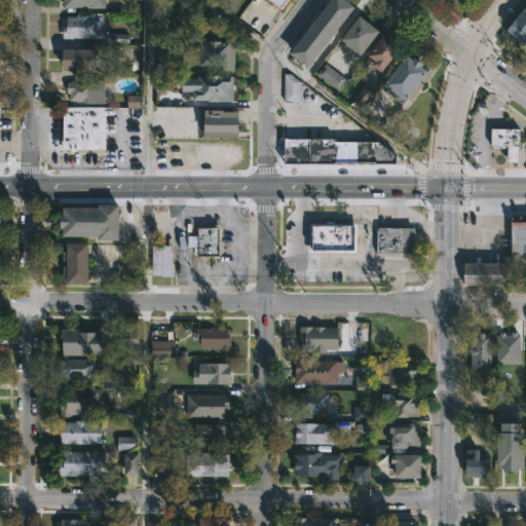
[(106,0),(106,8),(64,8),(64,0),(106,0)]
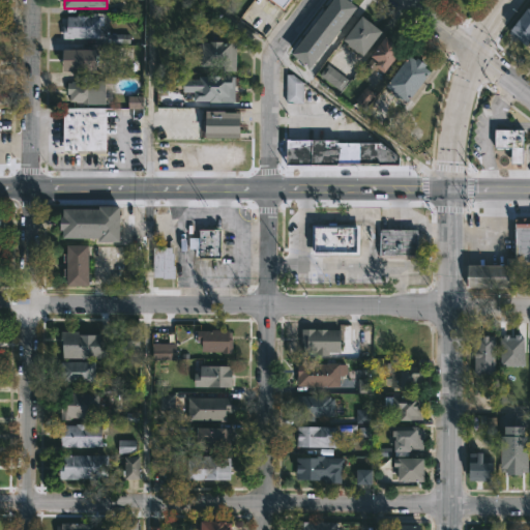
[(293,0),(287,9),(274,0),(293,0)]
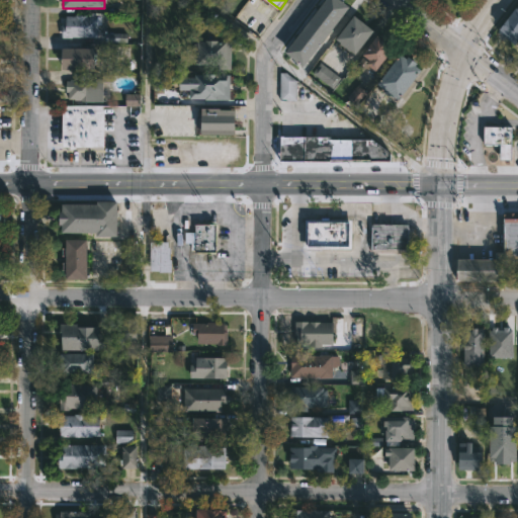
[(348,5),(340,0),(324,0),(285,54),(304,67),(348,5)]
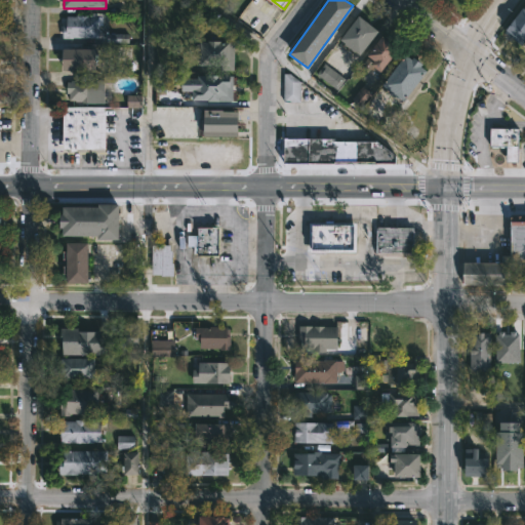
[(524,9),(524,44),(524,46),(507,33),(524,9)]
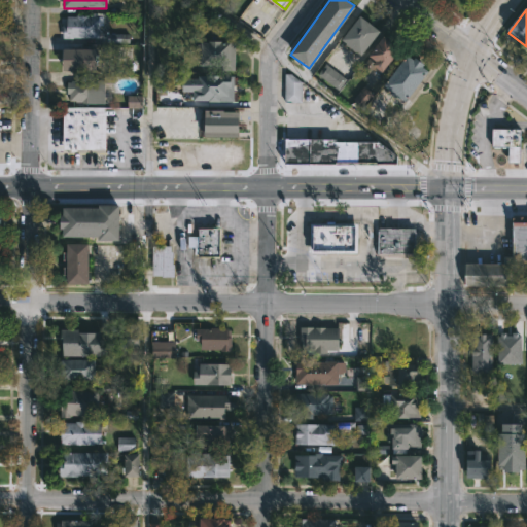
[(89,13),(89,16),(101,18),(101,20),(104,20),(103,25),(101,25),(101,43),(78,43),(78,38),(64,39),(64,25),(68,26),(68,16),(77,18),(77,13),(89,13)]
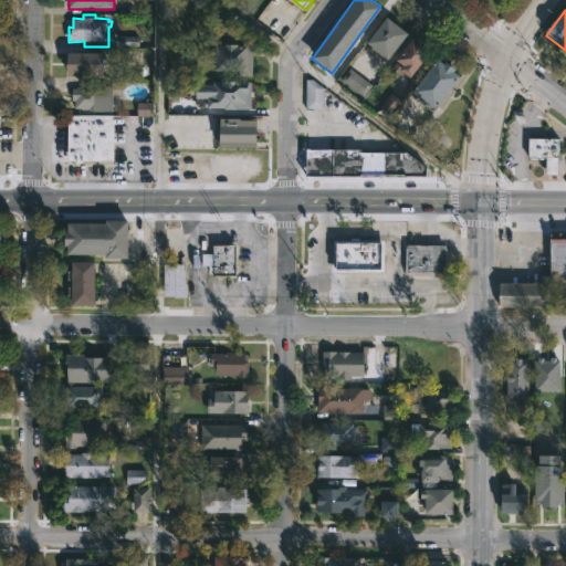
[(410,31),(390,56),(369,41),(389,14),(410,31)]
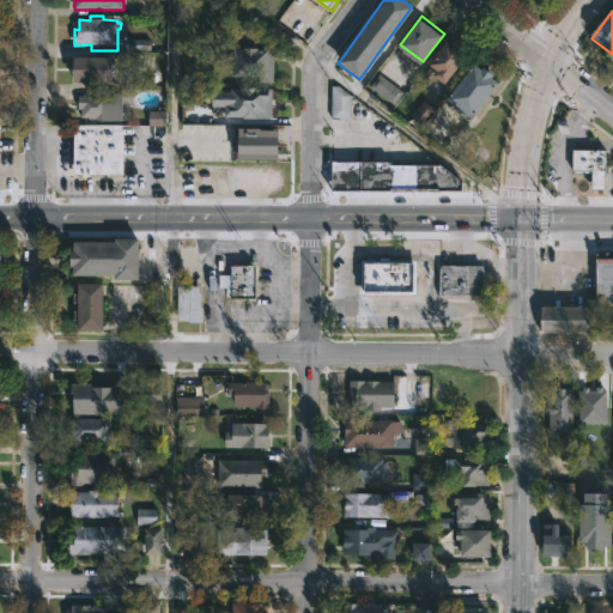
[(468,54),(448,82),(438,73),(431,83),(423,76),(450,37),(465,48),(463,50),(468,54)]
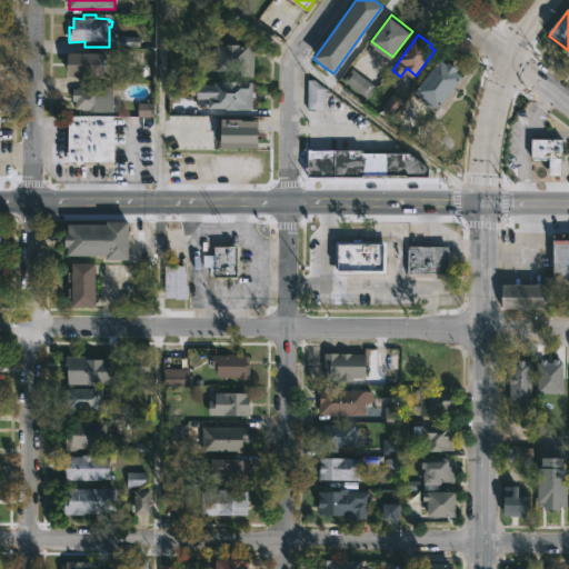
[(255,47),(255,77),(241,77),(241,71),(218,71),(219,58),(215,58),(215,48),(218,48),(218,47),(227,47),(227,45),(255,47)]
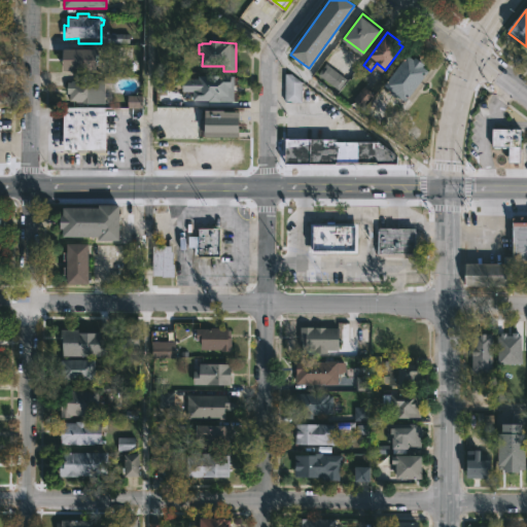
[(82,70),(64,70),(64,48),(98,48),(98,70),(82,70)]
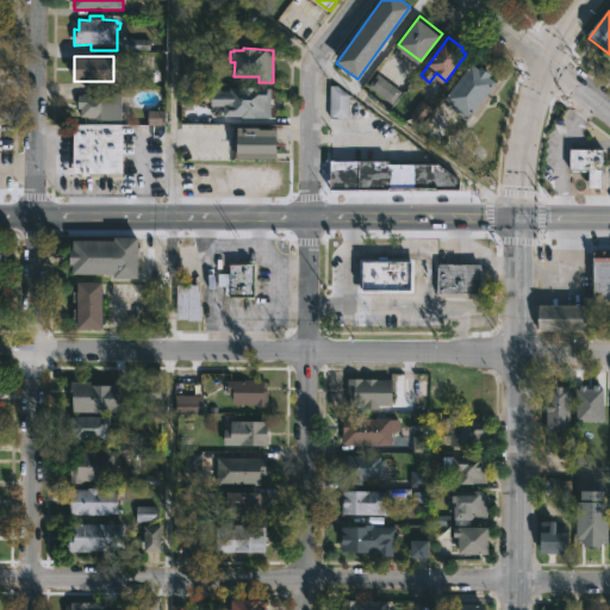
[(474,61),(481,67),(485,63),(496,72),(493,74),(498,78),(468,117),(454,106),(455,104),(447,98),(474,61)]
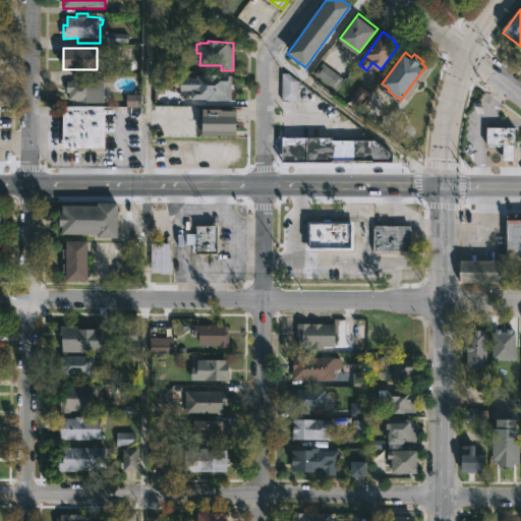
[(343,77),(335,89),(314,72),(323,62),(343,77)]
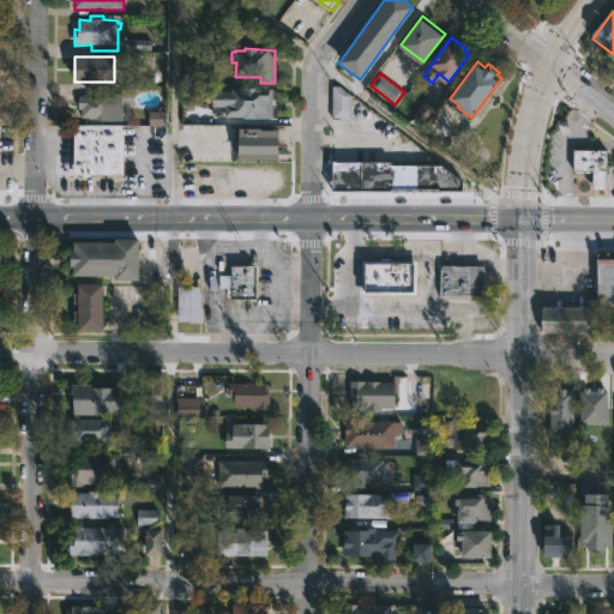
[(353,95),(353,119),(332,119),(333,84),(341,85),(353,95)]
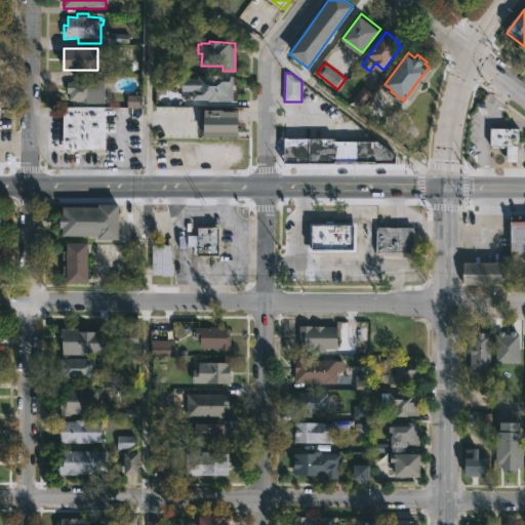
[(111,75),(111,90),(106,90),(105,94),(112,94),(112,103),(82,102),(82,101),(70,99),(70,92),(68,92),(68,81),(72,81),(72,79),(83,80),(83,78),(105,79),(105,75),(111,75)]
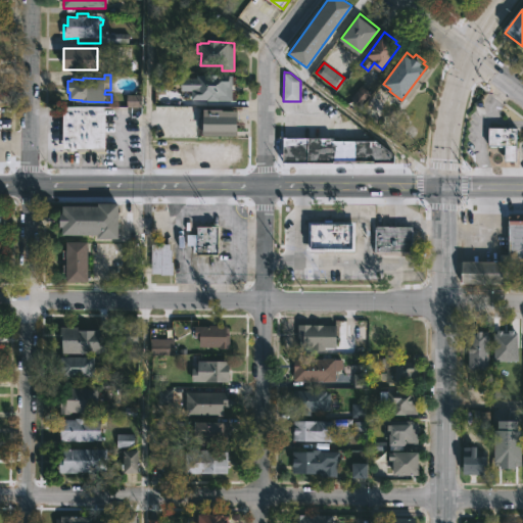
[(233,99),(233,101),(220,102),(192,100),(193,77),(233,76),(233,99)]
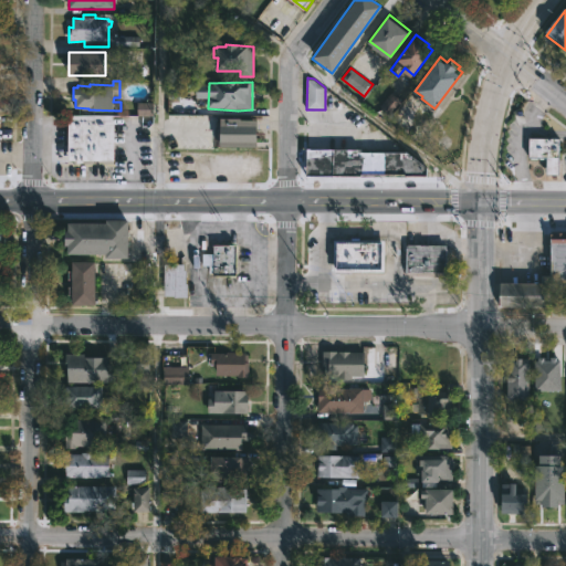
[(379,106),(388,115),(400,102),(391,93),(379,106)]
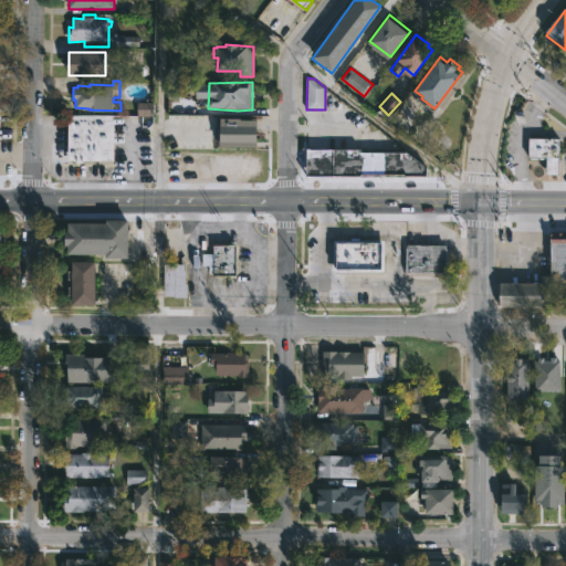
[(137,115),(152,116),(153,103),(137,102),(137,115)]
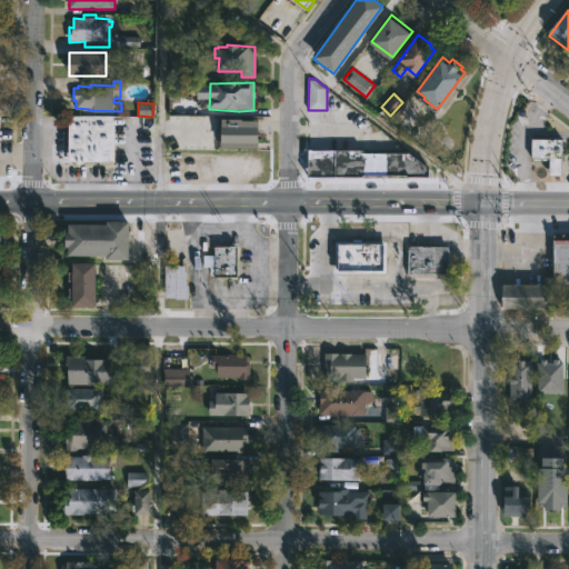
[(112,117),(112,119),(116,119),(116,160),(83,160),(83,162),(77,162),(77,160),(72,160),(72,115),(112,115),(112,117)]
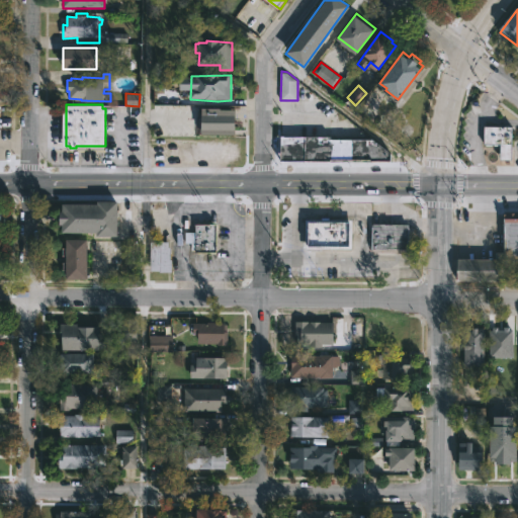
[(220,111),(220,114),(231,114),(231,134),(199,134),(198,119),(199,119),(200,111),(220,111)]
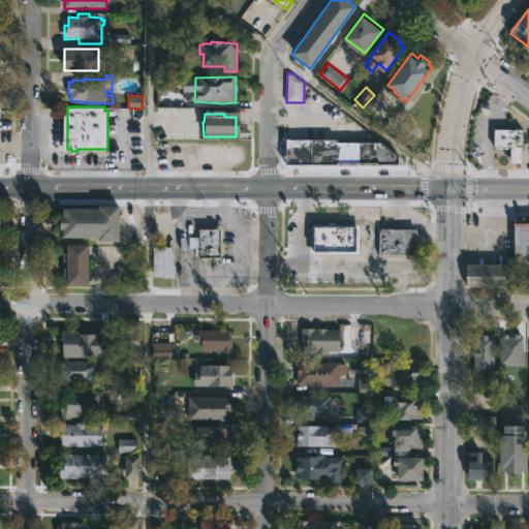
[(524,128),(524,162),(511,162),(512,147),(495,146),(495,136),(489,136),(489,128),(524,128)]
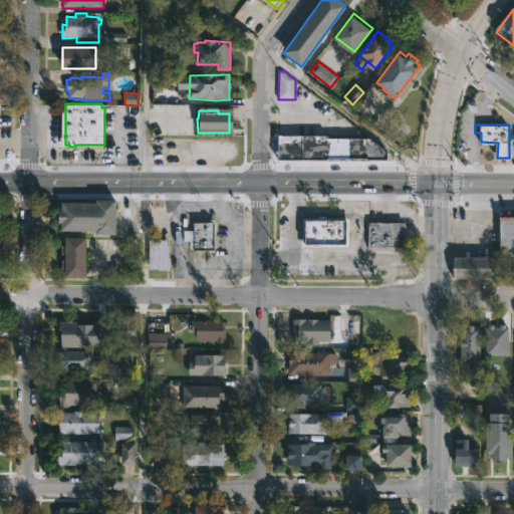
[(329,134),(329,137),(372,138),(390,151),(390,159),(279,158),(280,133),(329,134)]
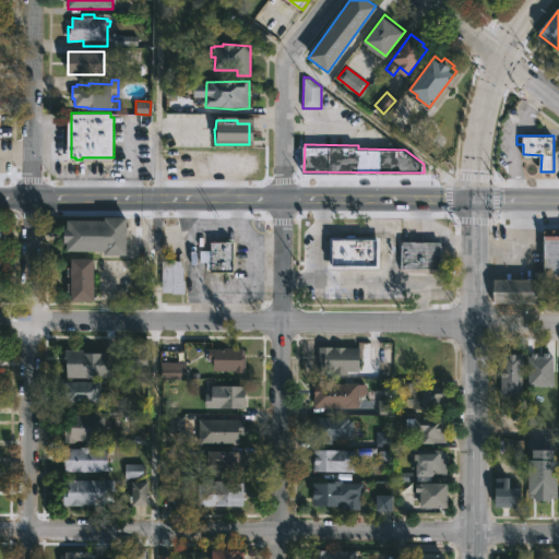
[(129,216),(129,253),(107,253),(107,250),(69,249),(69,241),(66,241),(67,227),(69,227),(69,218),(107,218),(107,215),(129,216)]
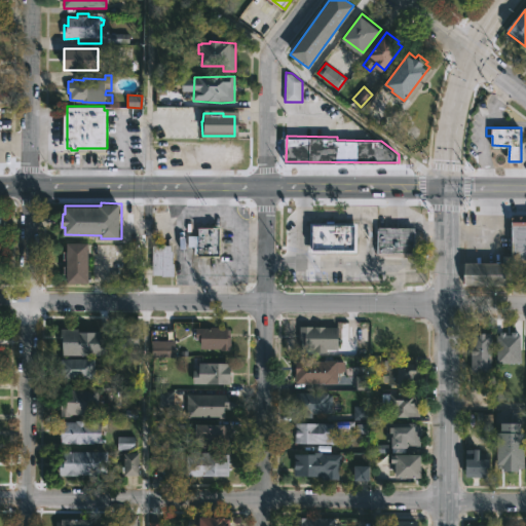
[(525,264),(514,264),(514,285),(466,285),(466,261),(504,261),(504,255),(514,255),(514,216),(525,215),(525,264)]
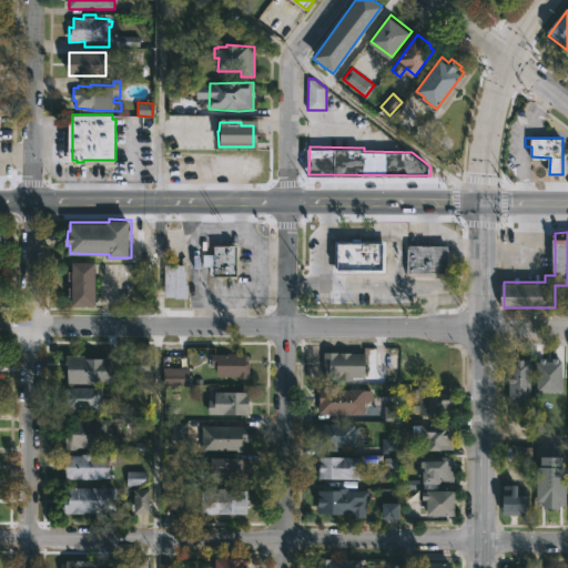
[(389,274),(335,274),(335,239),(389,239),(389,274)]
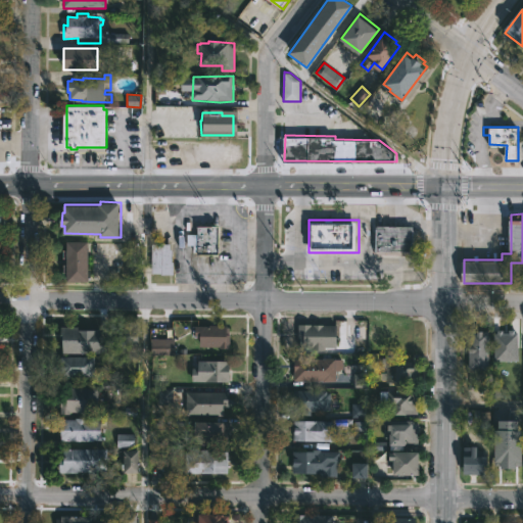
[(219,225),(220,253),(198,253),(198,252),(193,252),(193,244),(187,244),(187,234),(198,234),(197,225),(219,225)]
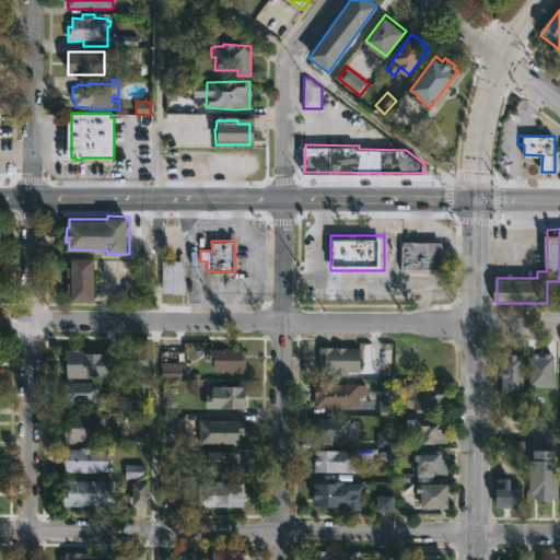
[(444,269),(404,268),(404,241),(444,241),(444,269)]
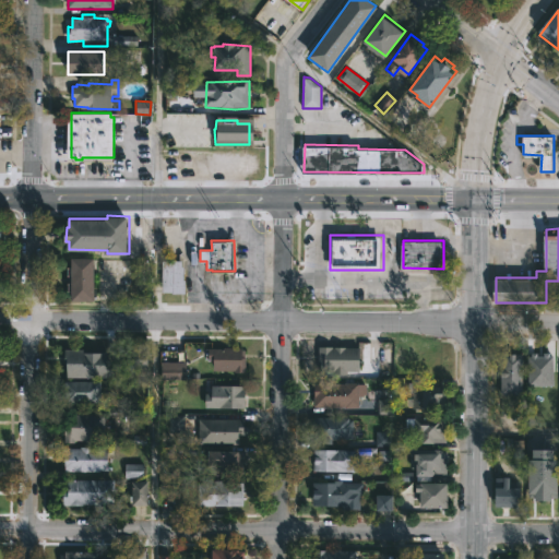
[(95,299),(73,299),(72,257),(95,257),(95,299)]
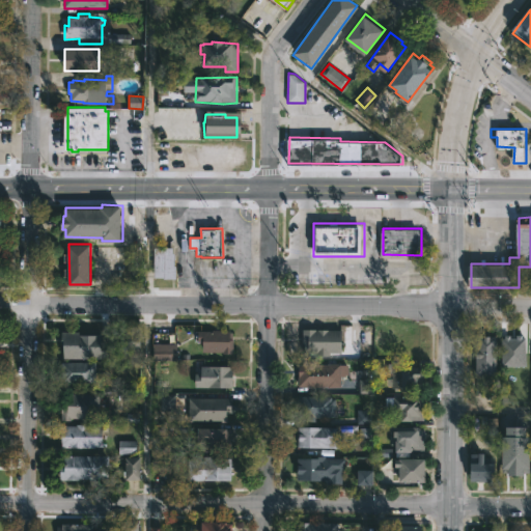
[(173,247),(173,253),(175,253),(175,266),(176,266),(176,278),(155,277),(155,247),(173,247)]
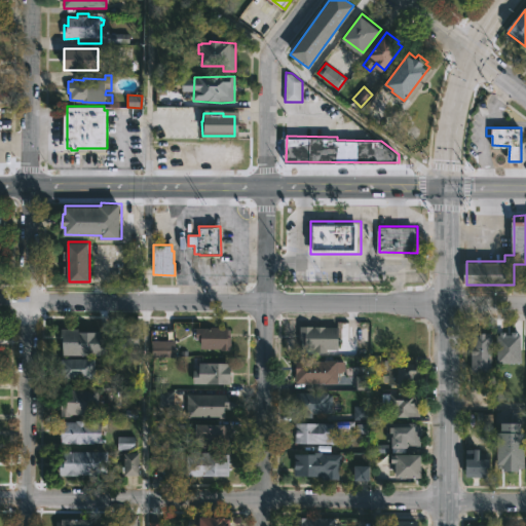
[(134,324),(134,327),(141,327),(140,348),(121,347),(121,327),(127,327),(127,324),(134,324)]
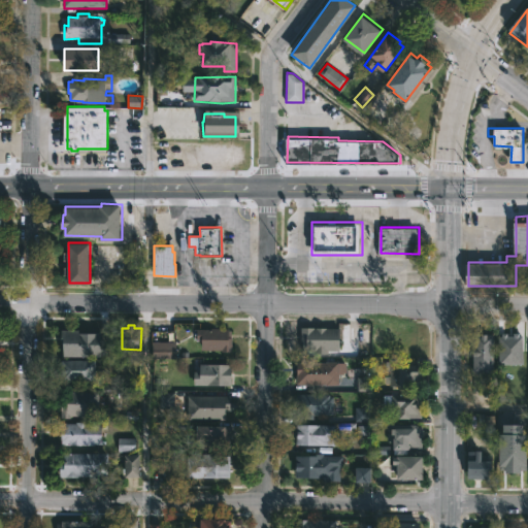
[(220,327),(232,330),(230,337),(233,337),(233,340),(231,340),(230,352),(202,350),(202,340),(197,340),(197,328),(211,328),(212,330),(212,327),(220,327)]
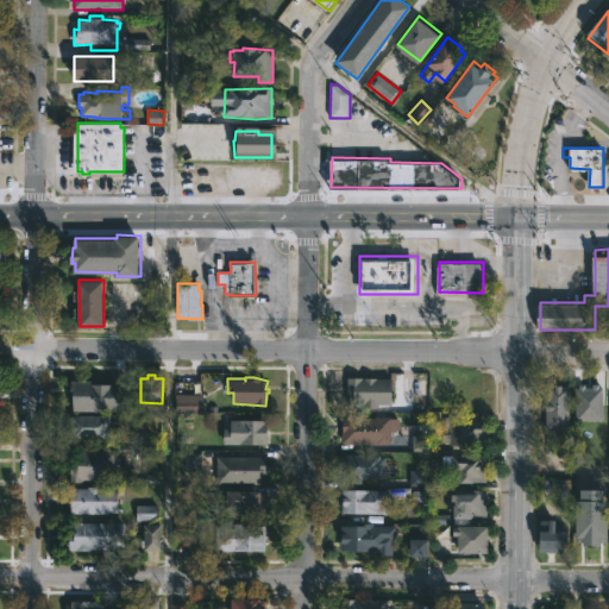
[(363,377),(363,378),(394,378),(394,405),(378,405),(378,407),(364,407),(364,405),(351,405),(351,391),(349,391),(349,377),(363,377)]
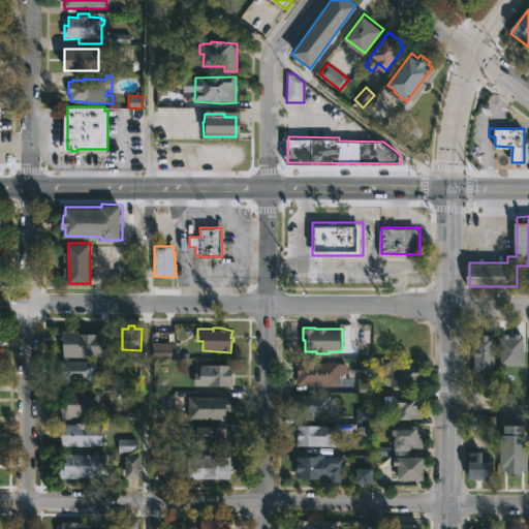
[(80,330),(80,334),(102,334),(102,341),(109,341),(109,356),(64,356),(62,330),(80,330)]
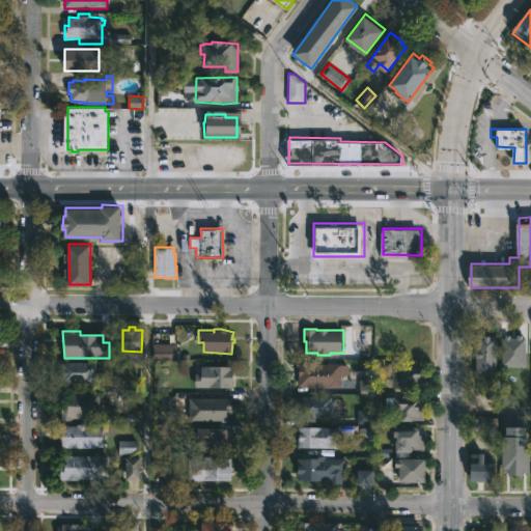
[(523,334),(523,337),(527,337),(527,365),(504,365),(503,337),(518,337),(518,334),(523,334)]
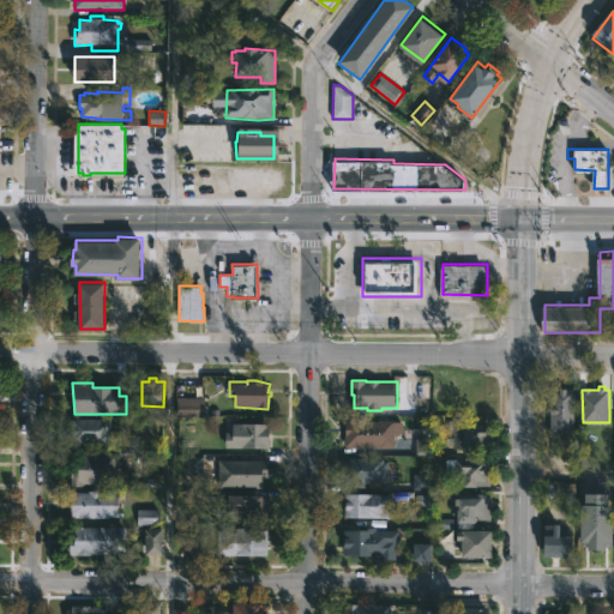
[(553,433),(551,433),(552,387),(575,387),(573,433),(553,433)]
